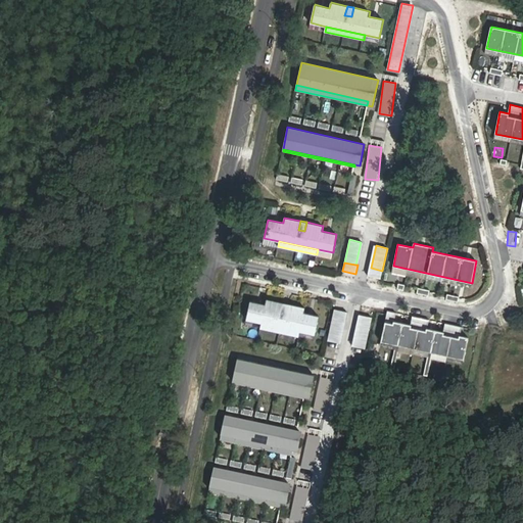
[(380,279),(382,271),(371,268),(369,268),(368,276),(380,279)]
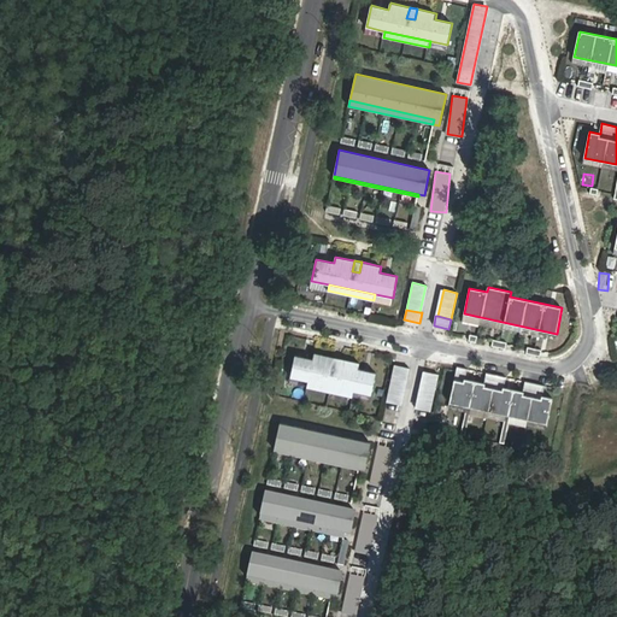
[(295,356),(291,376),(307,381),(353,391),(371,394),(376,372),(358,369),(359,363),(340,358),(338,369),(330,368),(333,357),(313,353),(312,359),(295,356)]
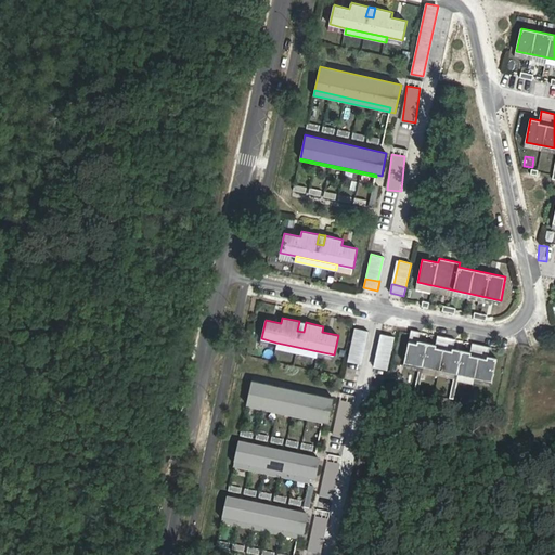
[(297,331),(304,332),(306,322),(299,321),(297,331)]
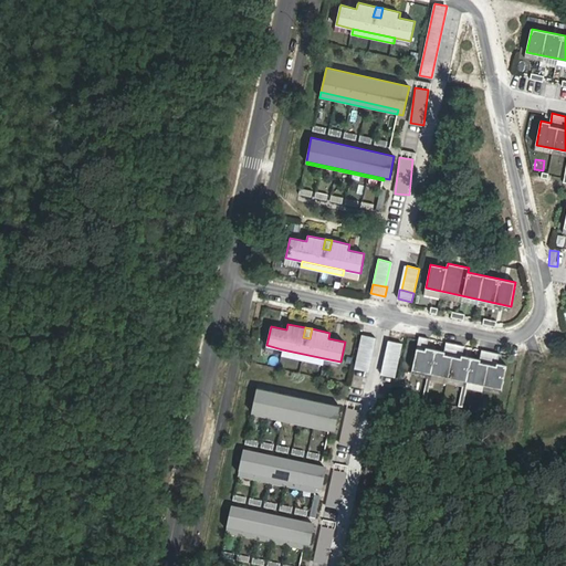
[(371,346),(374,347),(376,337),(362,335),(359,344),(371,346)]
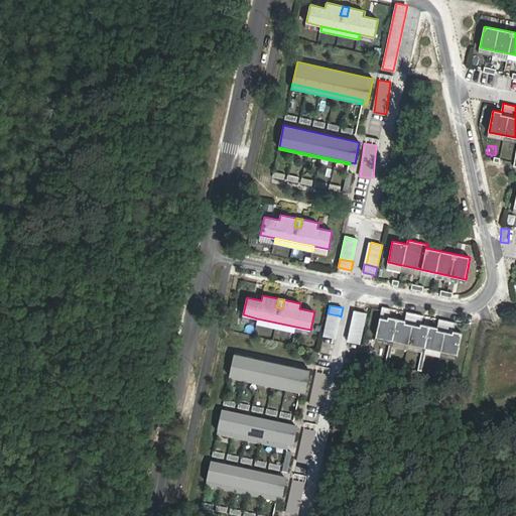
[(426,348),(458,355),(462,333),(454,331),(456,323),(439,318),(436,330),(421,327),(423,315),(407,311),(404,323),(388,319),(391,308),(382,306),(376,337),(390,340),(394,341),(423,347),(426,348)]
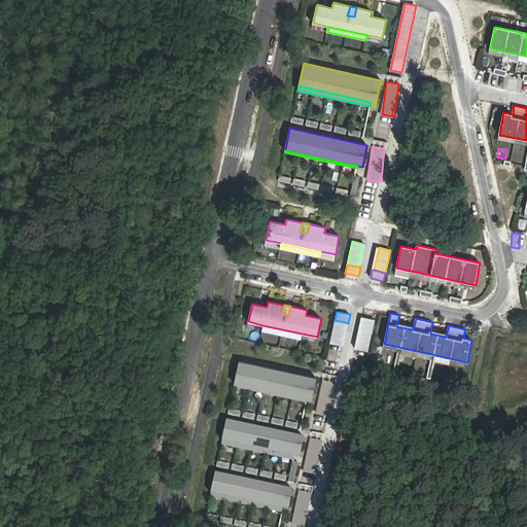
[(361,326),(373,328),(375,320),(361,317),(359,325),(361,326)]
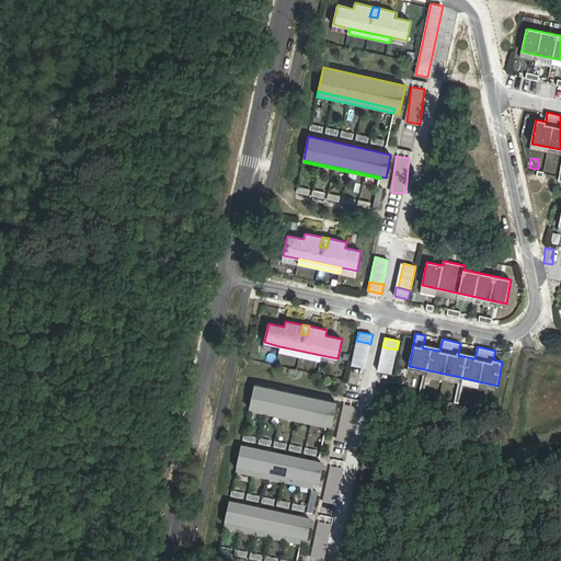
[(356,341),(351,365),(363,367),(368,343),(356,341)]
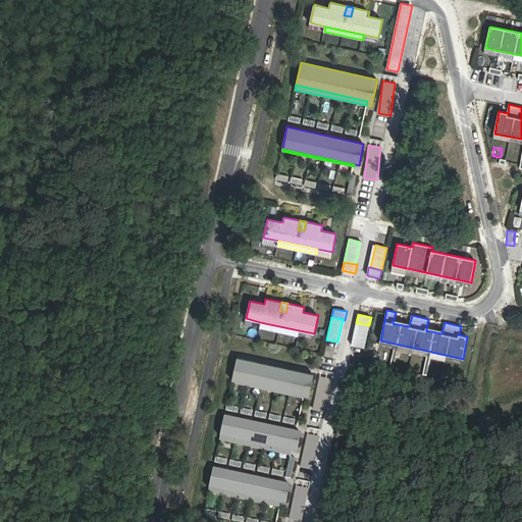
[(298,335),(299,330),(260,322),(259,327),(298,335)]
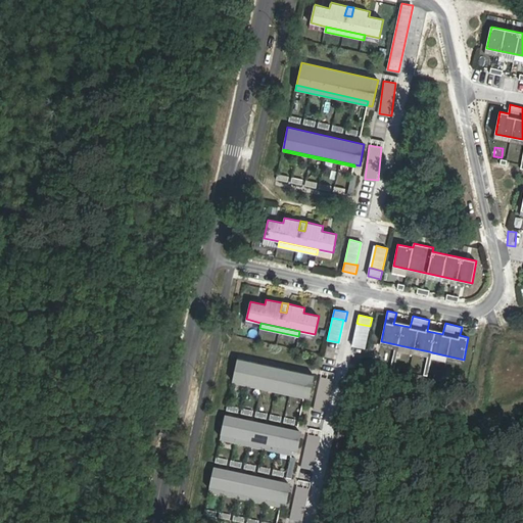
[(365,348),(370,326),(359,324),(354,346),(365,348)]
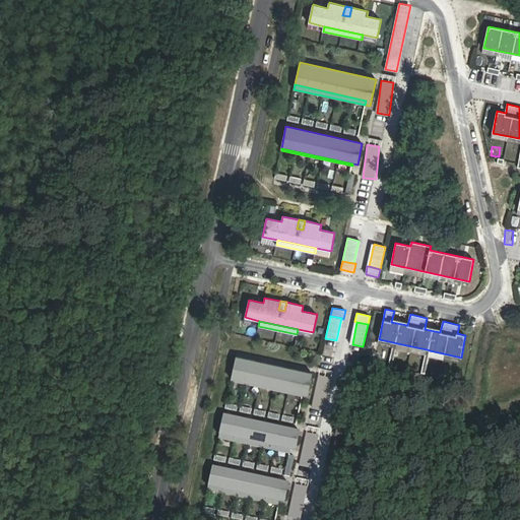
[(388,367),(392,368),(397,343),(393,342),(388,367)]
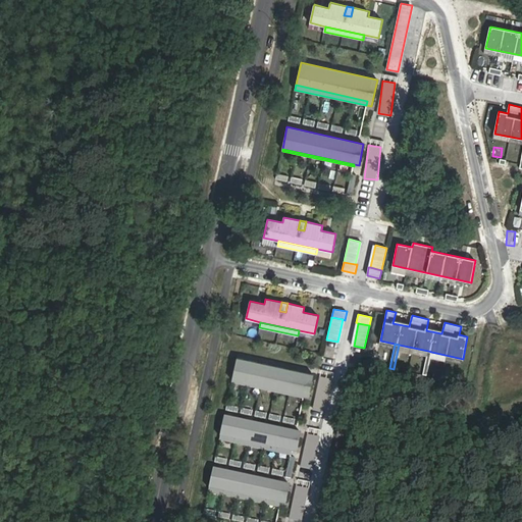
[(422,375),(426,376),(431,352),(428,351),(422,375)]
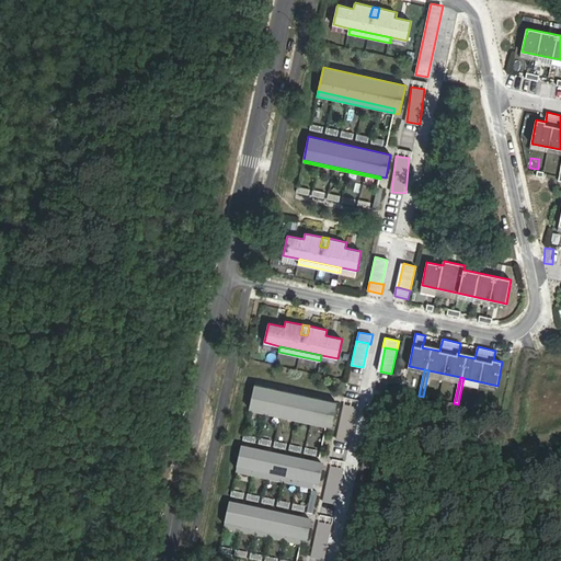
[(332,426),(336,402),(255,385),(250,409),(327,425),(332,426)]
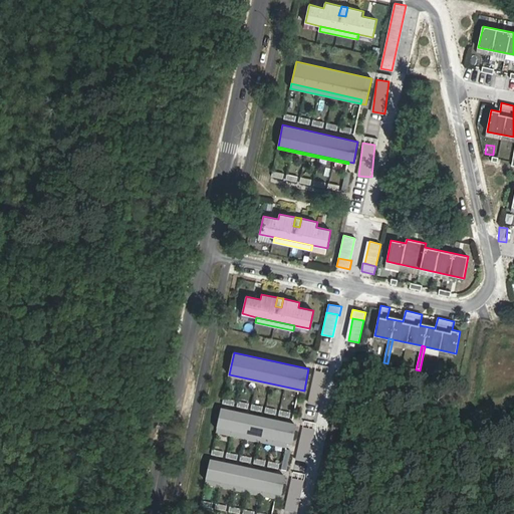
[(312,390),(324,391),(326,371),(314,370),(312,390)]
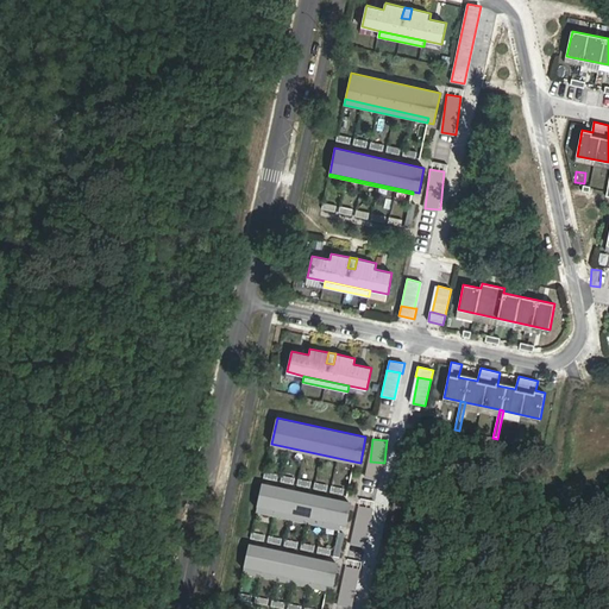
[(355,462),(271,444),(271,446),(355,464),(355,462)]
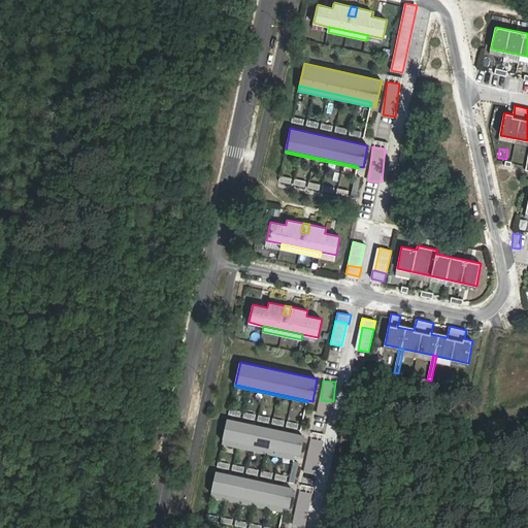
[(295,457),(300,458),(304,437),(227,421),(223,441),(295,457)]
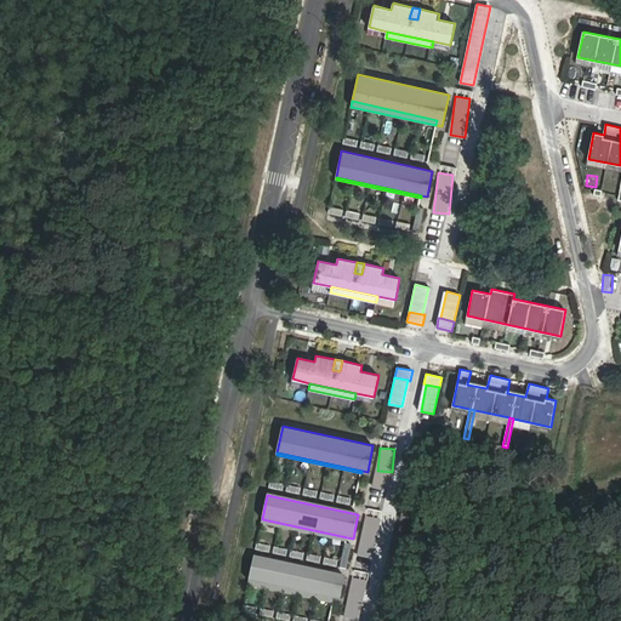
[(376,535),(379,519),(366,517),(364,533),(376,535)]
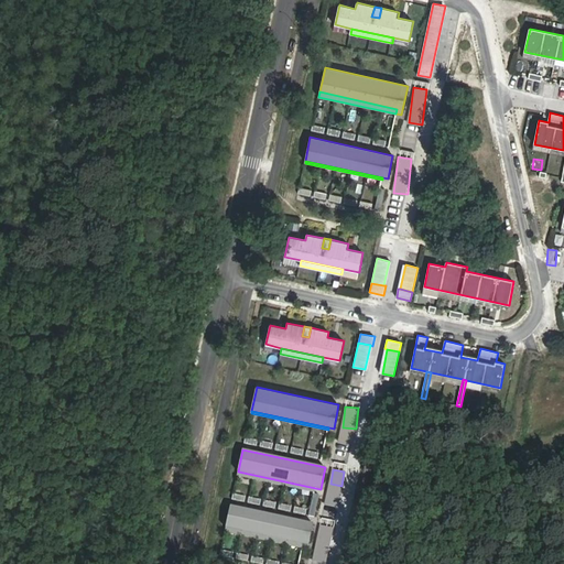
[(315,488),(238,472),(237,476),(314,492),(315,488)]
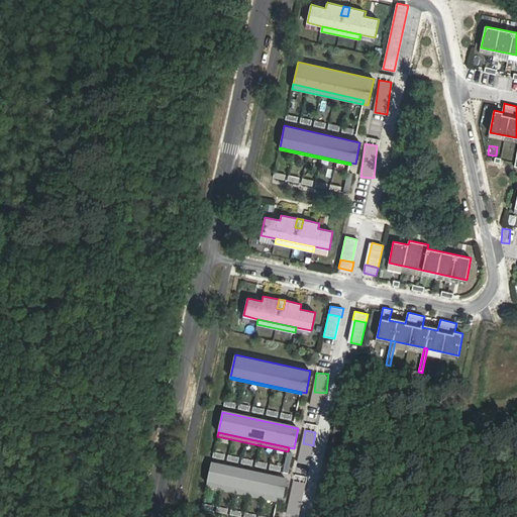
[(283,500),(287,480),(211,463),(207,483),(278,499),(283,500)]
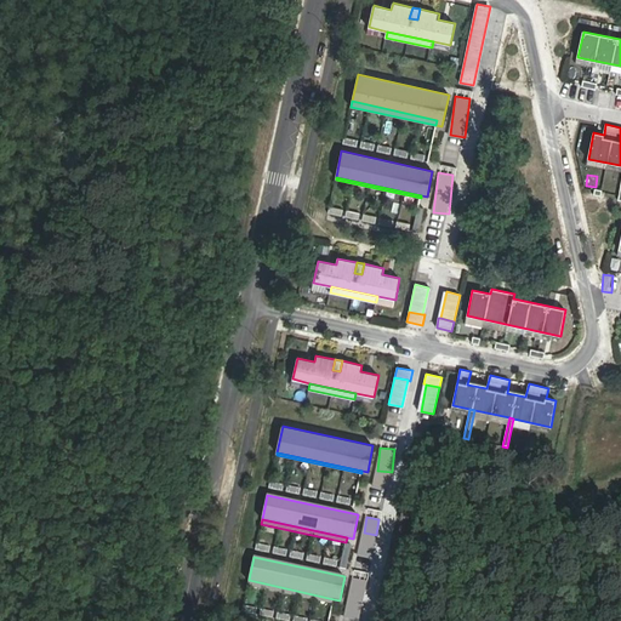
[(353,579),(348,602),(362,605),(366,581),(353,579)]
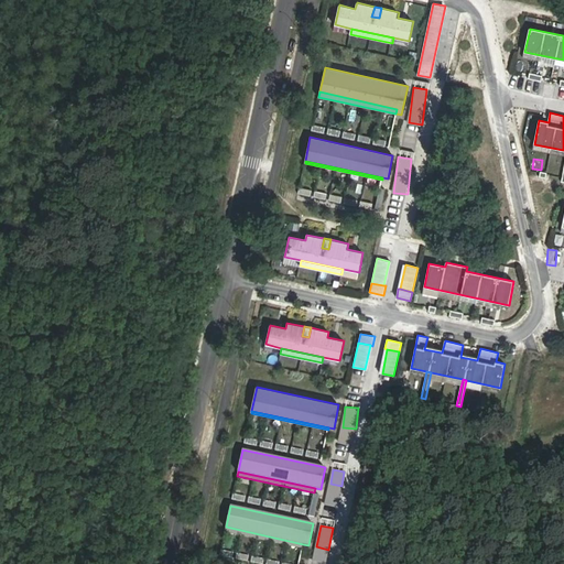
[(303,544),(226,527),(225,532),(302,549),(303,544)]
